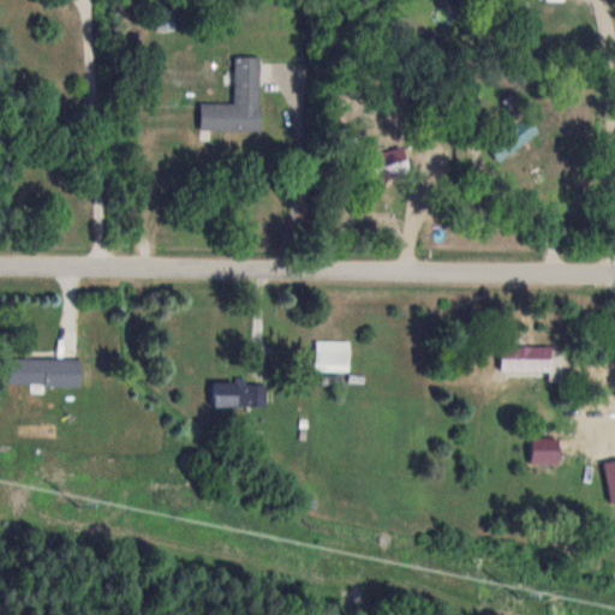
[(260,55),(234,55),(234,102),(199,102),(199,130),(260,130),(260,55)]
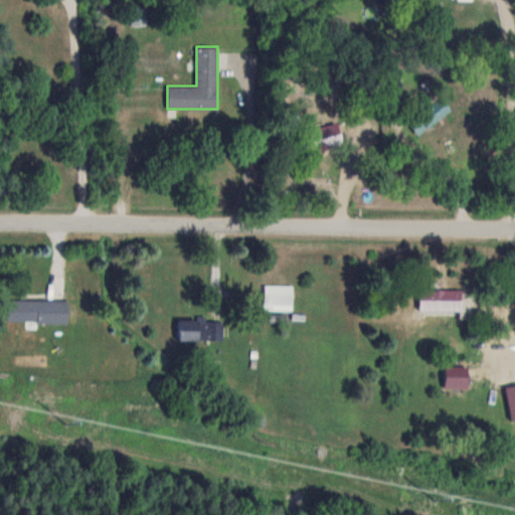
[(451,109),(439,94),(406,121),(419,135),(451,109)]
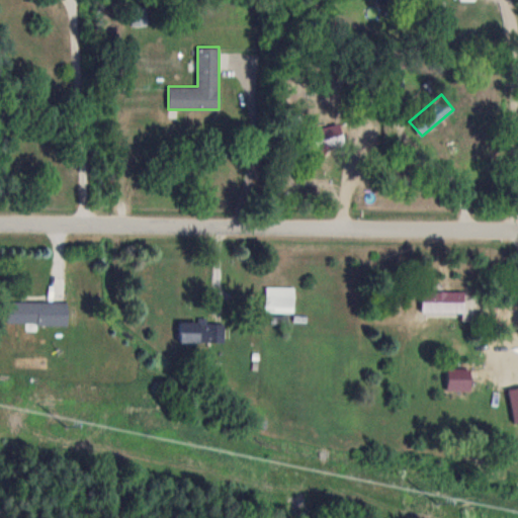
[(294,312),(294,285),(265,285),(265,312),(294,312)]
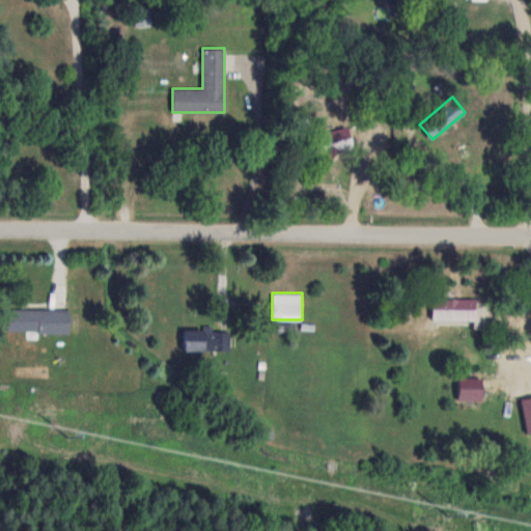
[(431,318),(474,318),(474,298),(431,298),(431,318)]
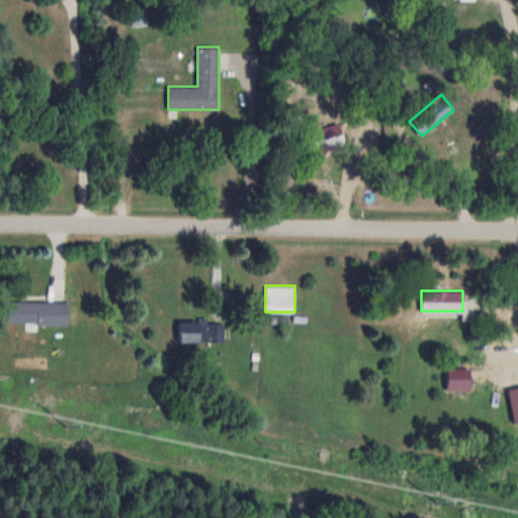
[(66,300),(7,300),(7,324),(66,324),(66,300)]
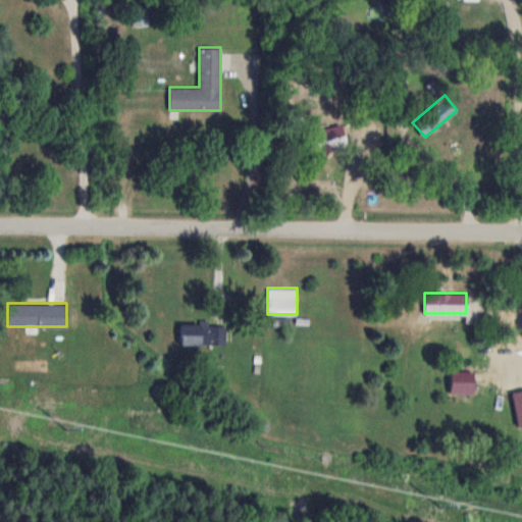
[(180,323),(180,345),(226,345),(226,323),(180,323)]
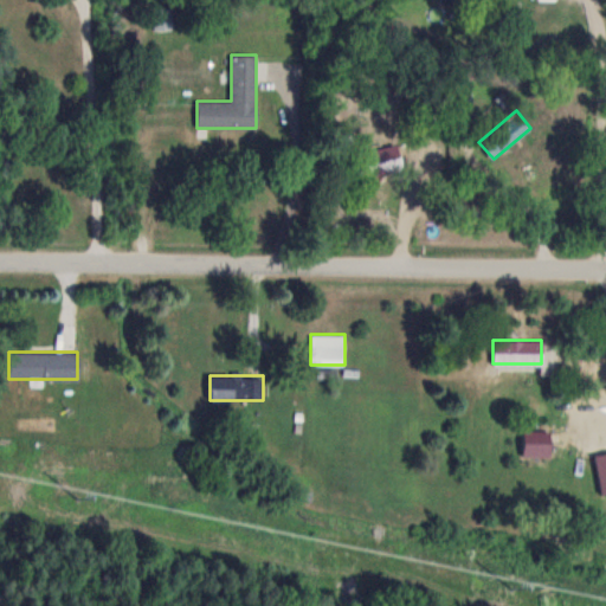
[(550,469),(550,419),(522,419),(522,469),(550,469)]
